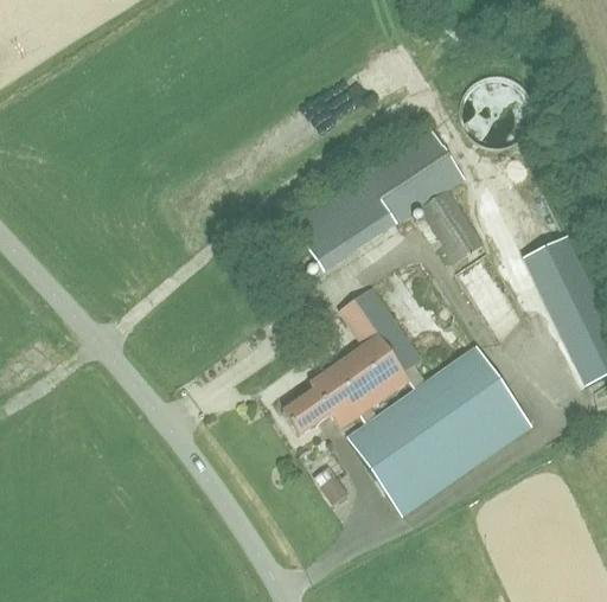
[(281,166),(422,78),(406,51),(263,139),(281,166)]
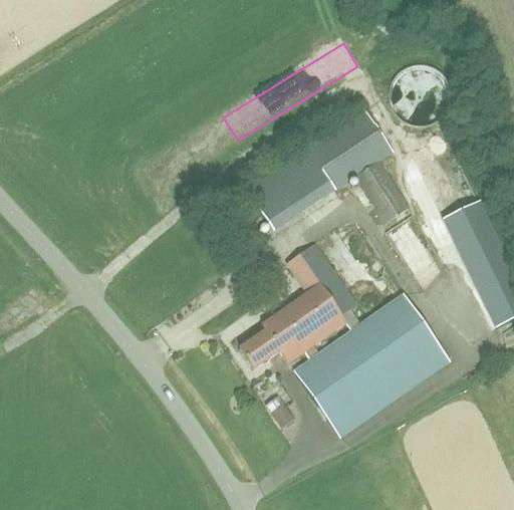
[(390,84),(389,89),(389,94),(390,99),(391,104),(393,109),(396,113),(400,116),(404,119),(408,122),(413,123),(418,124),(423,124),(428,123),(433,121),(437,118),(441,115),(445,111),(447,107),(449,102),(450,97),(450,91),(450,86),(448,81),(445,76),(442,72),(438,69),(434,66),(429,64),(424,63),(418,62),(413,63),(408,65),(403,67),(399,71),(395,74),(392,79),(390,84)]
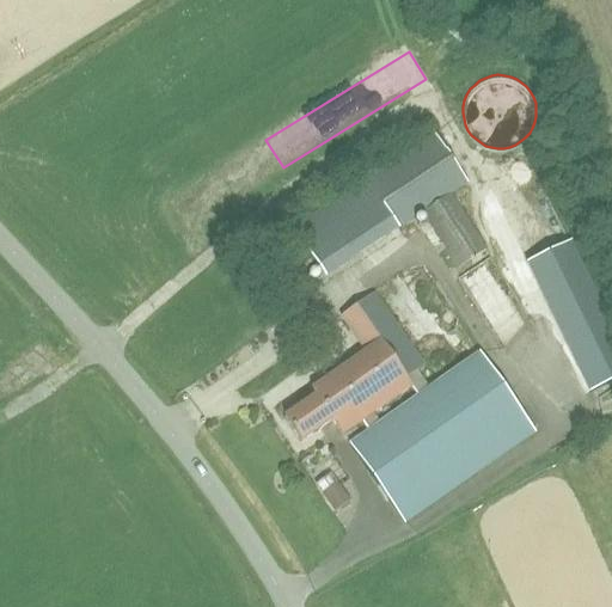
[(487,245),(451,190),(467,179),(433,129),(293,224),(324,273),(398,224),(421,209),(457,264),(487,245)]
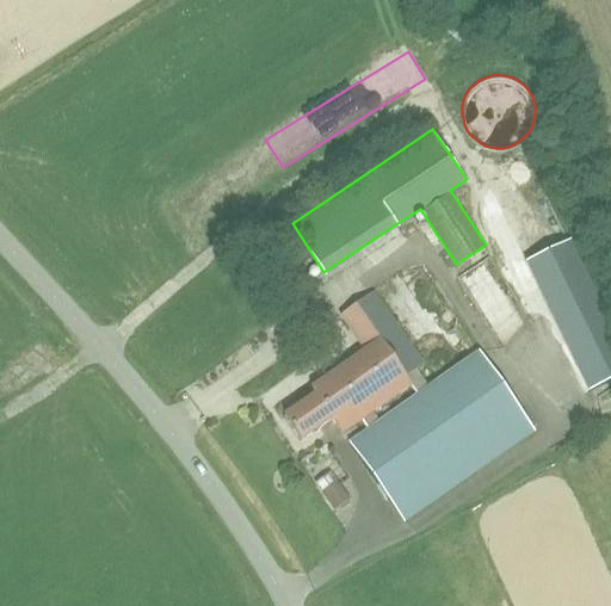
[(610,379),(610,322),(571,240),(525,261),(588,393),(610,379)]
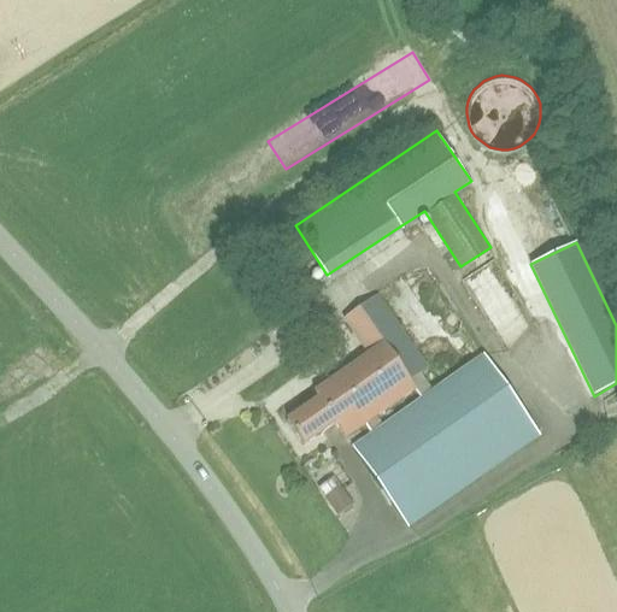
[(277,268),(268,274),(272,282),(282,276),(277,268)]
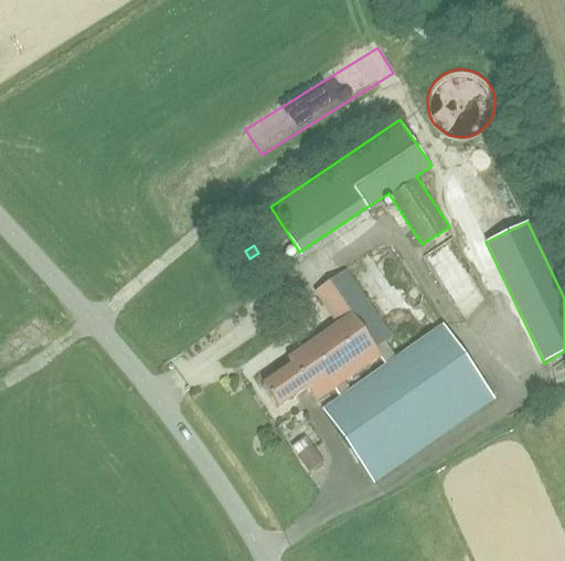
[(451,302),(472,290),(455,251),(433,262),(451,302)]
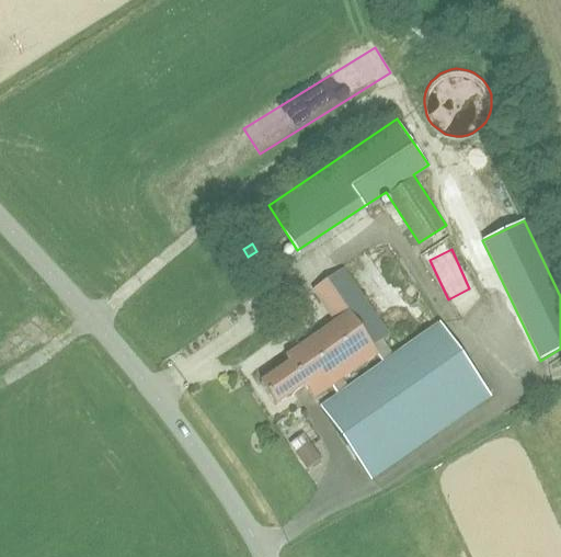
[(392,353),(381,337),(389,332),(343,266),(311,287),(334,320),(285,355),(288,361),(261,381),(275,401),(305,382),(313,394),(375,351),(381,361),(320,404),(371,477),(490,396),(438,320),(392,353)]
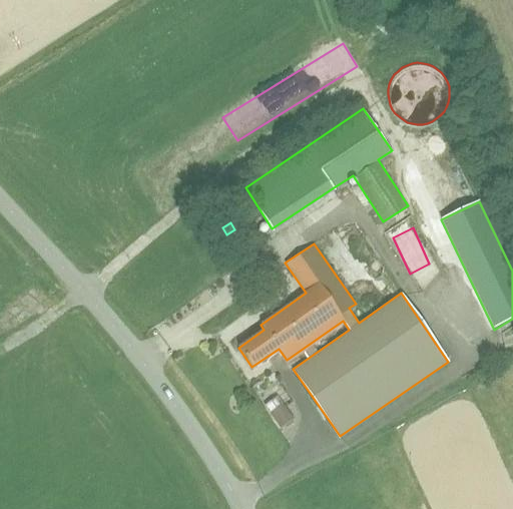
[(357,306),(379,298),(372,279),(350,287),(357,306)]
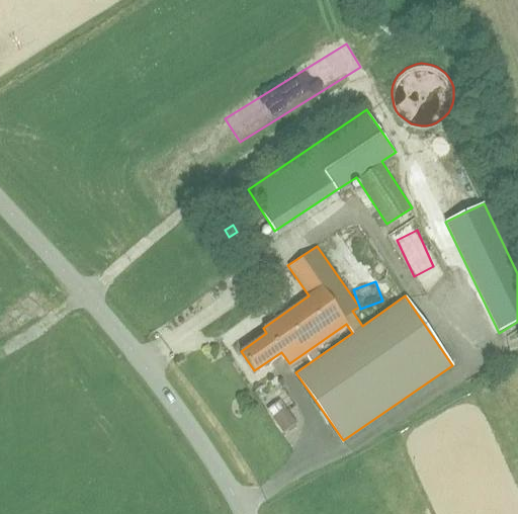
[(517,332),(505,340),(512,352),(517,348),(517,332)]
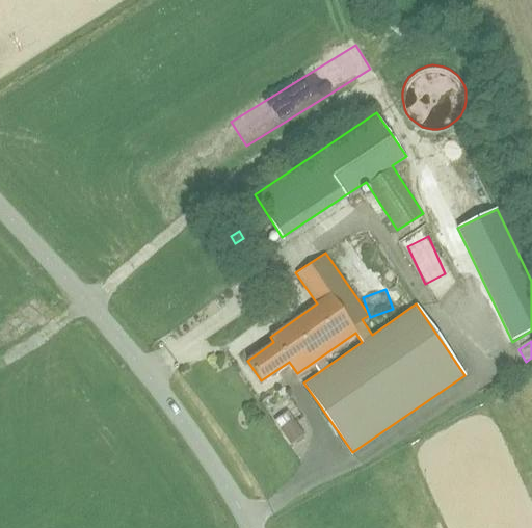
[(293,417),(280,427),(291,444),(304,433),(293,417)]
